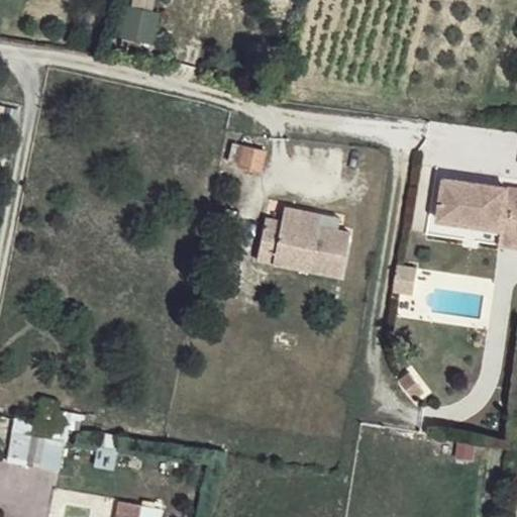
[(120,33),(150,40),(157,10),(126,3),(120,33)]
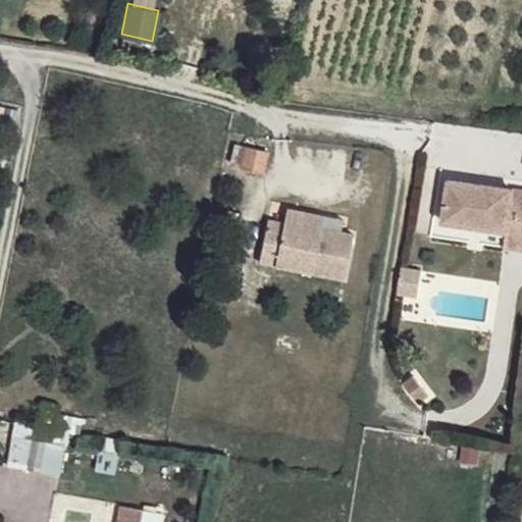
[(247,147),(241,165),(262,170),(267,153),(247,147)]
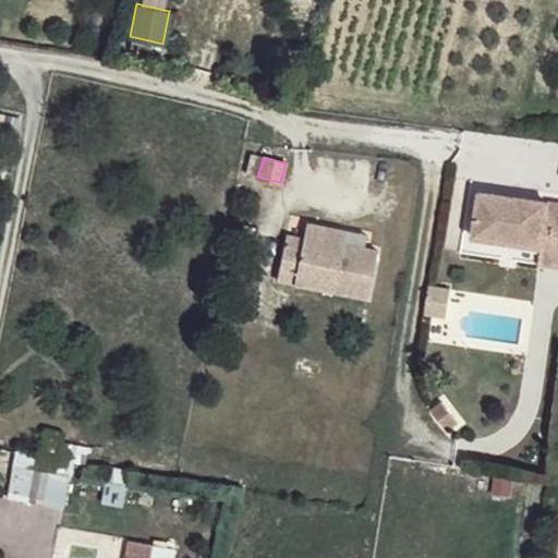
[(557,204),(482,193),(475,239),(542,249),(540,265),(557,267),(557,204)]
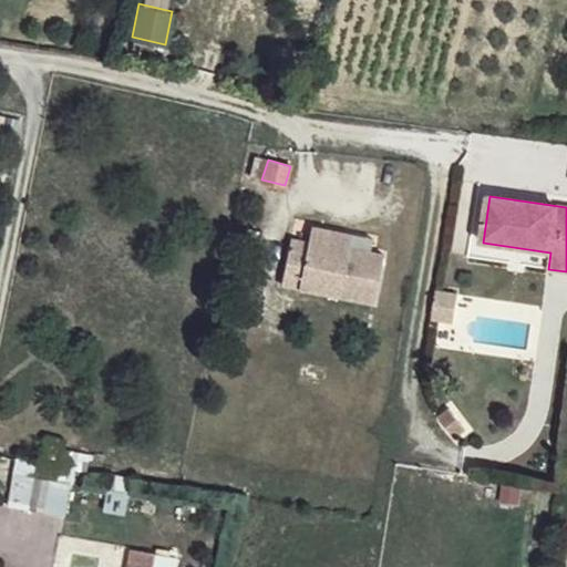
[(311,225),(308,240),(306,254),(288,248),(280,282),(300,288),(303,275),(340,282),(337,296),(373,303),(383,257),(349,249),(351,235),(311,225)]
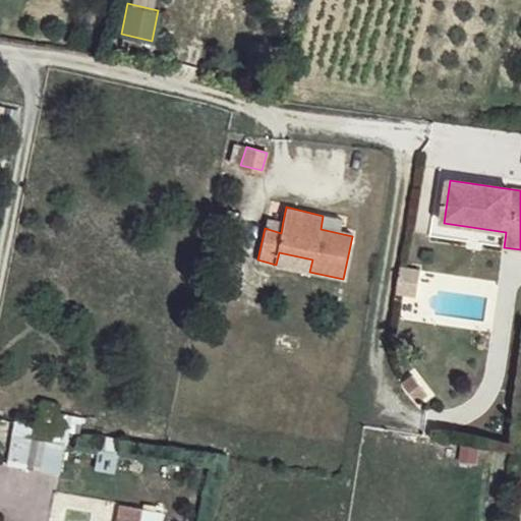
[(281,233),(283,221),(267,217),(265,228),(281,233)]
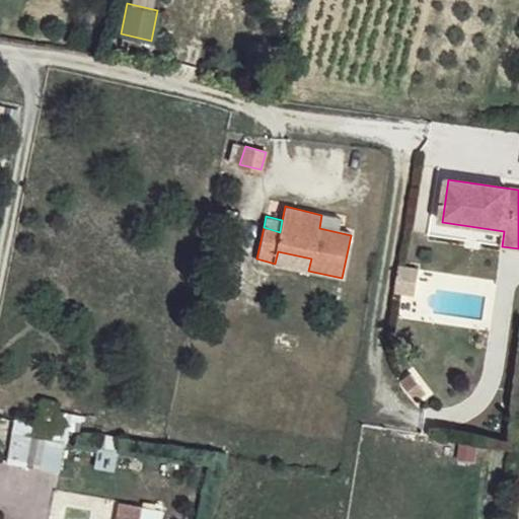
[(278,251),(275,264),(308,271),(311,258),(278,251)]
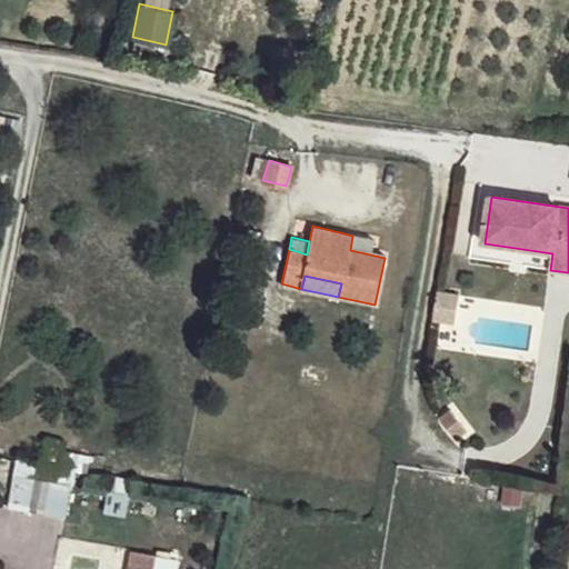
[(443,301),(467,303),(468,296),(446,292),(443,301)]
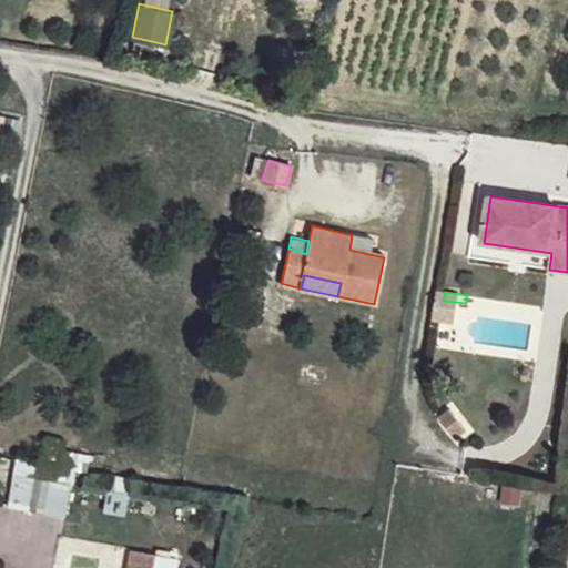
[(464,322),(466,303),(443,301),(440,317),(464,322)]
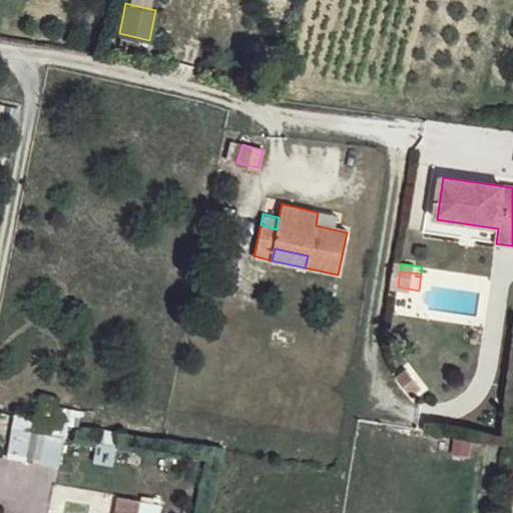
[(8,458),(61,461),(63,418),(11,415),(8,458)]
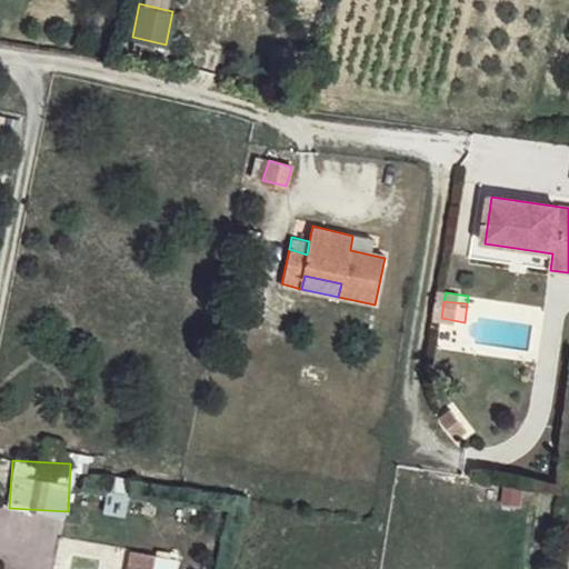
[(147,568),(149,553),(126,550),(122,568),(147,568)]
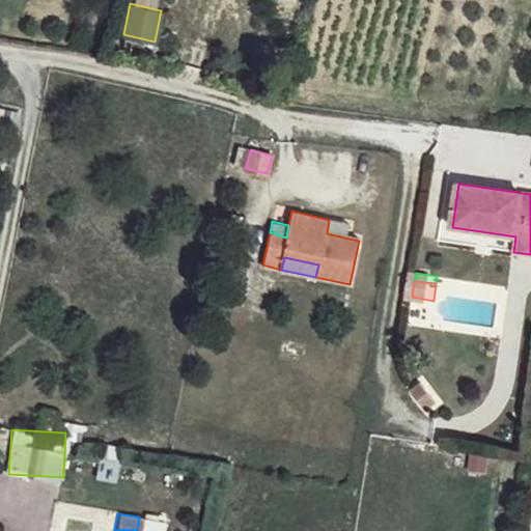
[(156,530),(158,520),(139,516),(137,530),(156,530)]
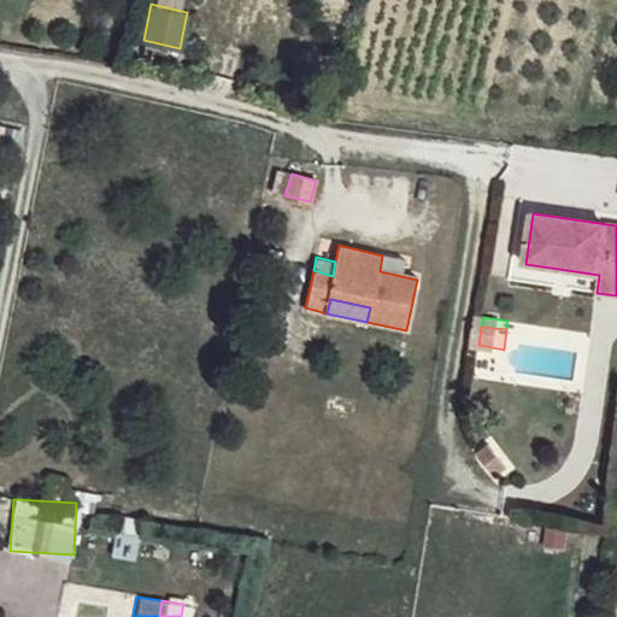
All buildings are outlined.
